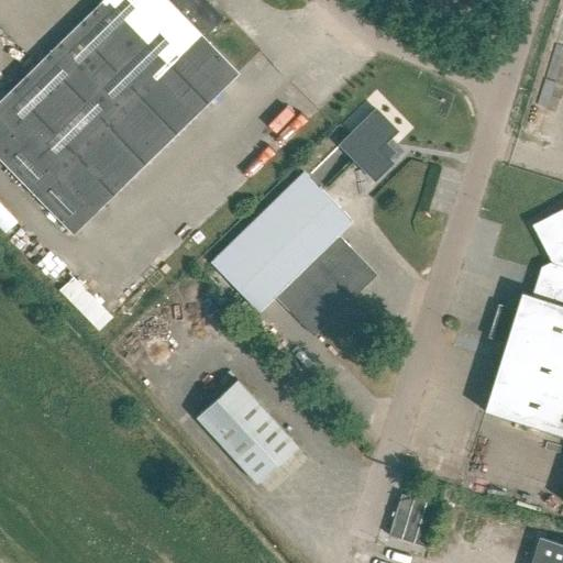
[(0,159),(73,235),(239,75),(205,39),(224,19),(206,0),(102,0),(0,100),(0,159)]
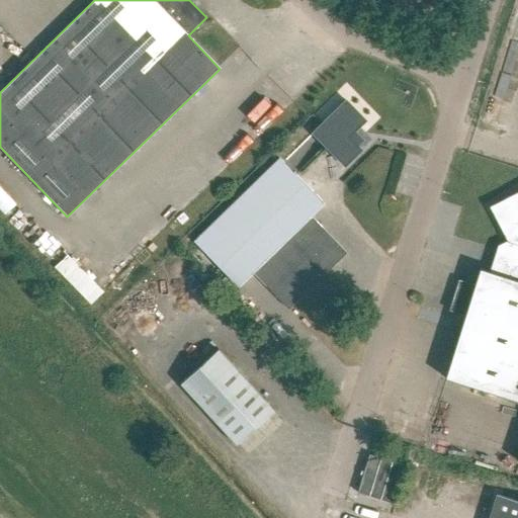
[(349,138),(365,121),(345,101),(313,134),(345,167),(361,151),(349,138)]
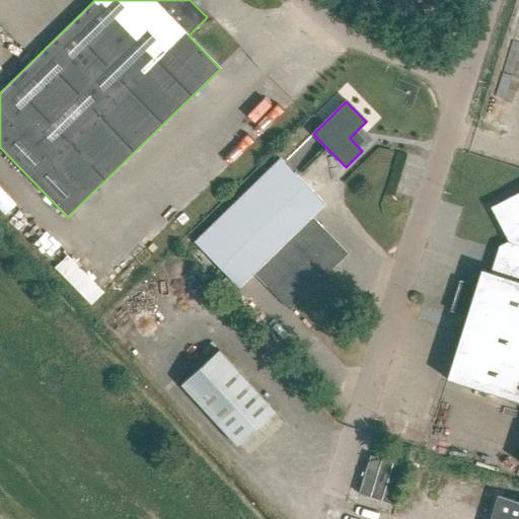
[(289,310),(346,253),(310,217),(323,205),(279,159),(194,243),(238,288),(252,274),(289,310)]
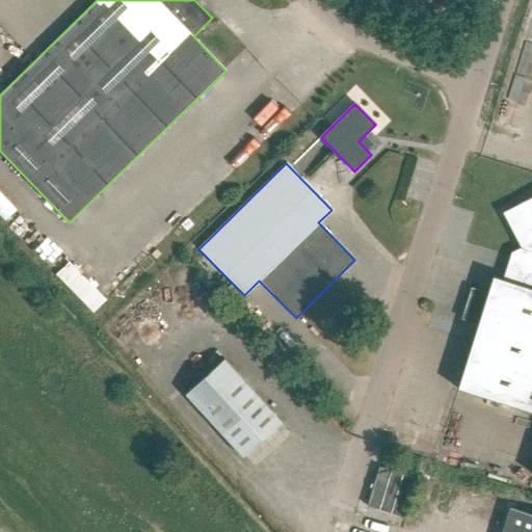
[(477,324),(457,390),(531,413),(531,289),(531,290),(531,289),(531,197),(502,213),(521,248),(509,283),(493,277),(487,294),(471,290),(461,320),(477,324)]
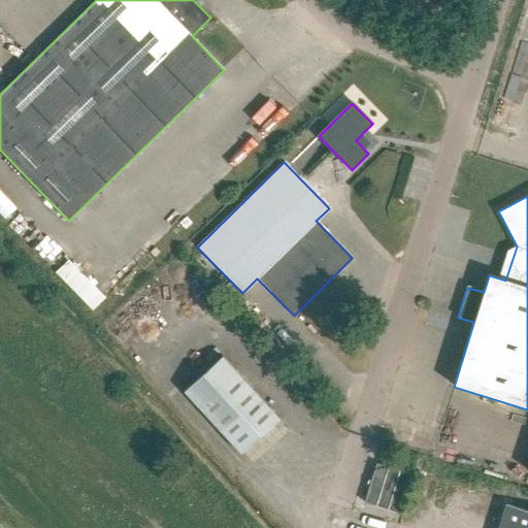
[(87,310),(100,298),(63,260),(50,272),(87,310)]
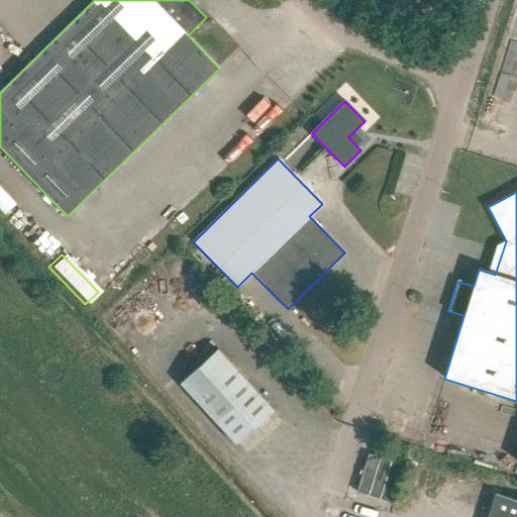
[(272,411),(216,349),(179,384),(234,444),(272,411)]
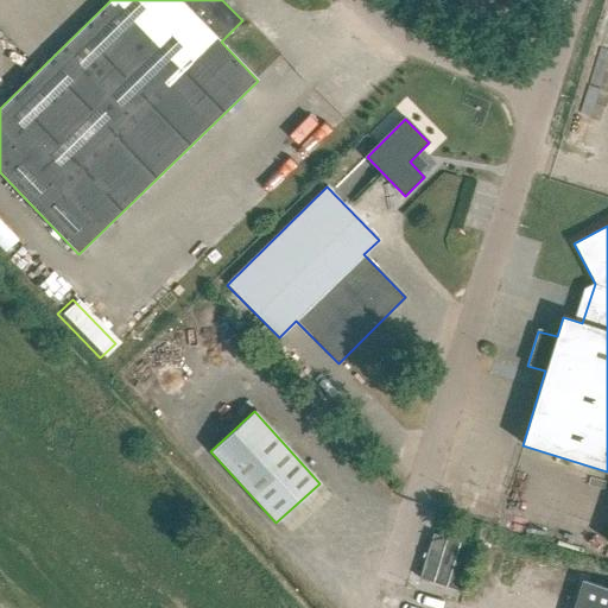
[(458,593),(473,548),(432,534),(418,580),(458,593)]
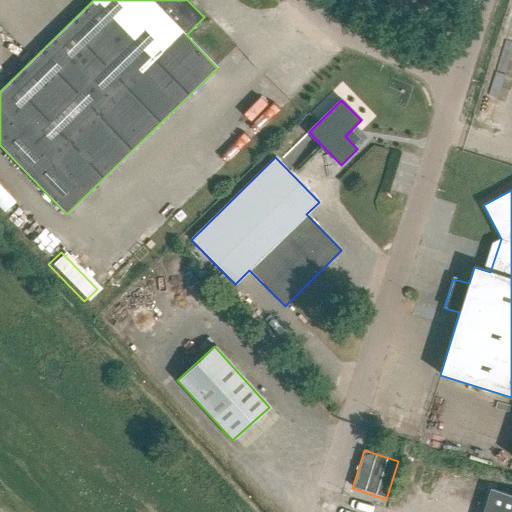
[(511,511),(511,496),(490,490),(483,511),(511,511)]
